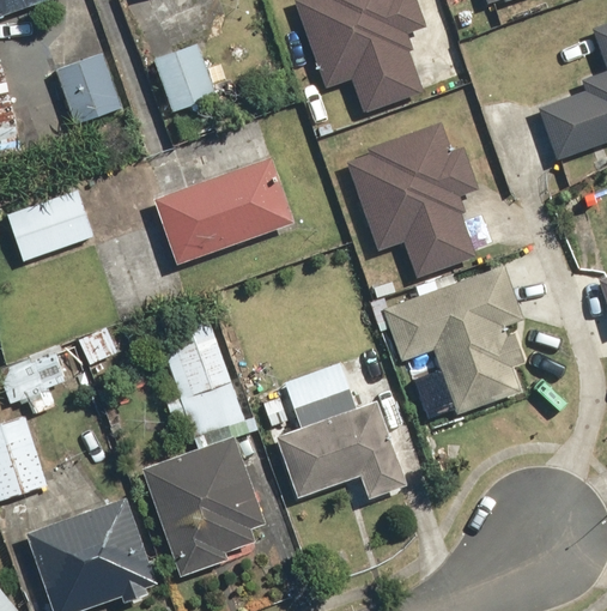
[(0,17),(50,0),(0,0),(0,17)]
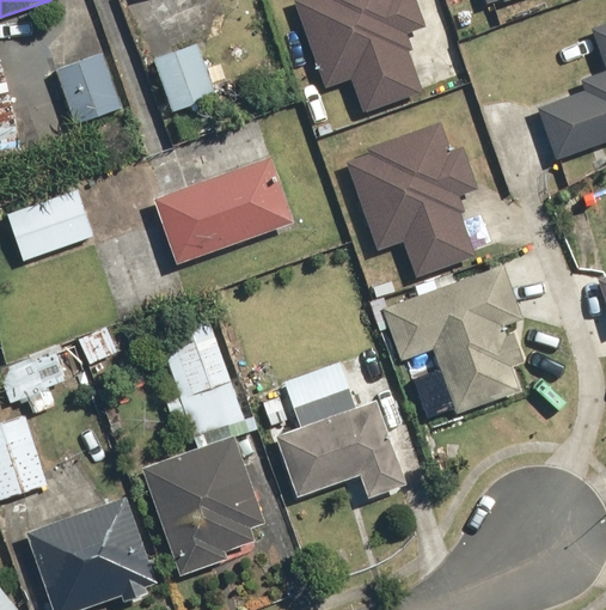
[(297,0),(293,1),(324,95),(353,85),(362,114),(423,93),(404,36),(424,29),(414,0),(297,0)]
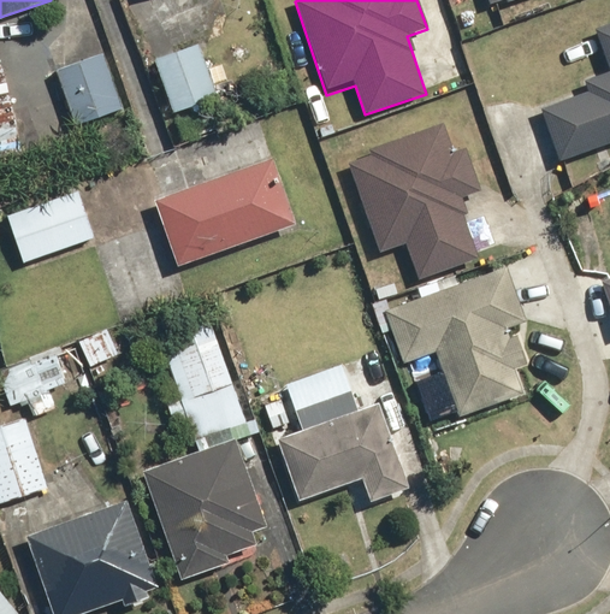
[(543,105),(561,160),(609,143),(609,25),(594,31),(608,70),(585,78),(588,89),(543,105)]
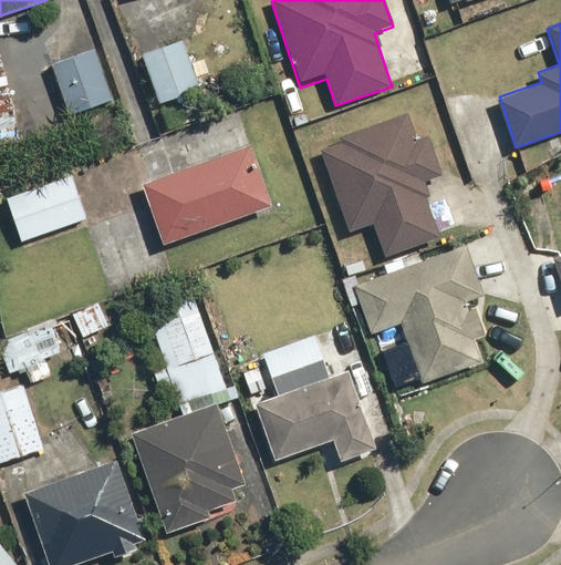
[(182,41),(141,57),(159,105),(200,89),(182,41)]
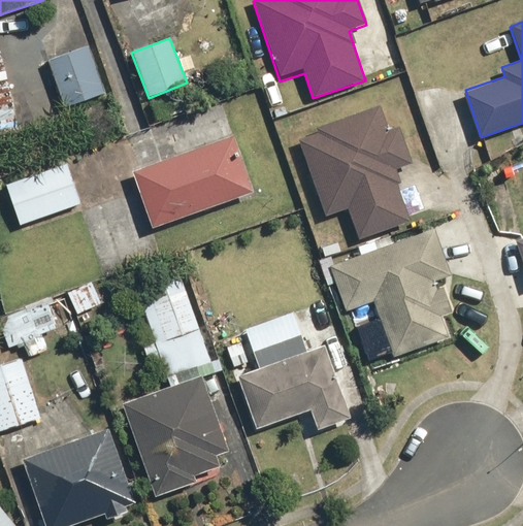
[(106,93),(89,44),(47,59),(64,107),(106,93)]
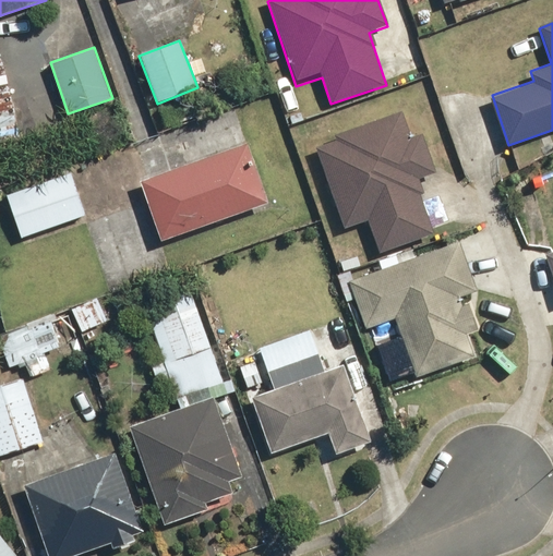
[(0,142),(22,136),(0,55),(0,142)]
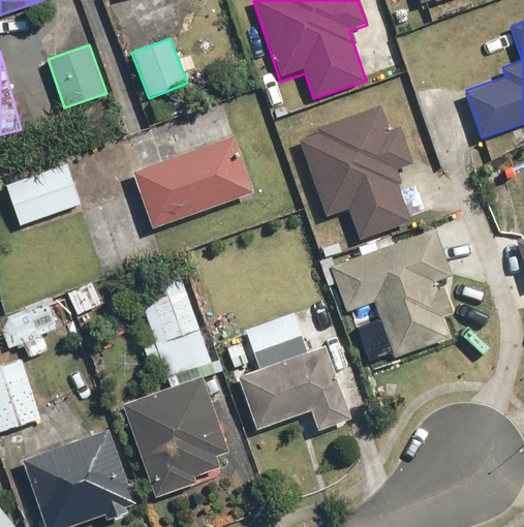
[(380,109),(300,138),(311,173),(304,175),(312,199),(320,197),(327,216),(348,209),(359,241),(412,222),(401,187),(404,186),(399,171),(414,165),(401,126),(390,129),(380,109)]
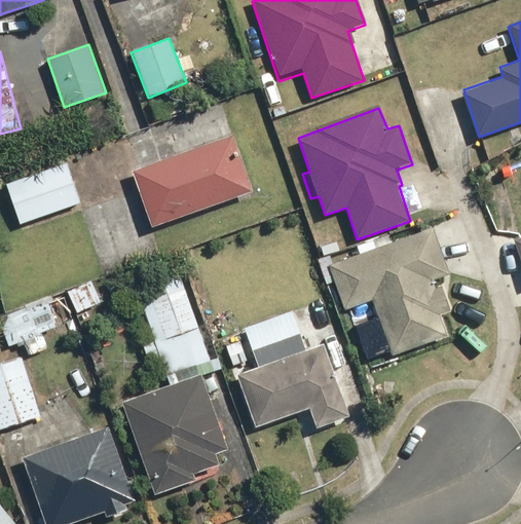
[(233,135),(133,171),(152,226),(253,191),(233,135)]
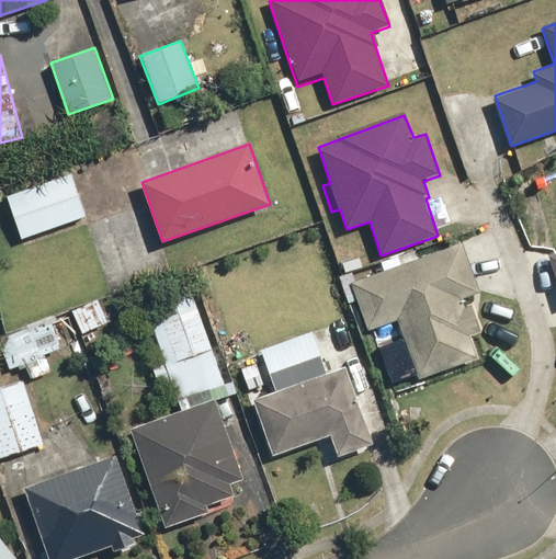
[(7,196),(22,239),(86,217),(71,174),(7,196)]
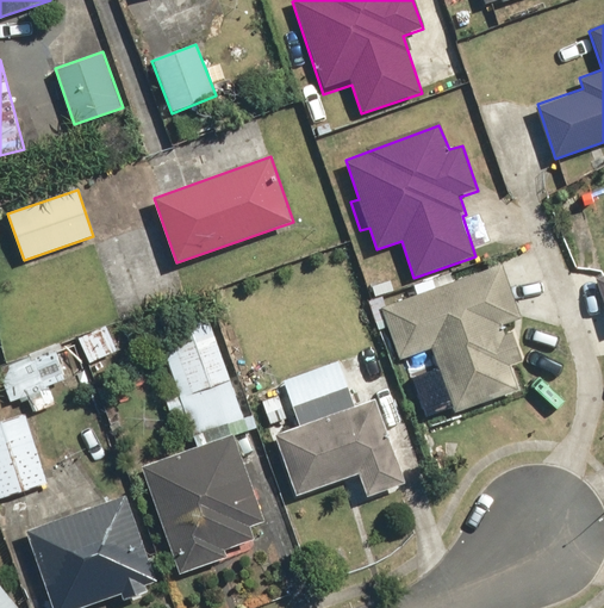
[(500,265),(380,306),(399,361),(431,349),(455,414),(518,391),(510,365),(521,360),(515,320),(518,318),(500,265)]
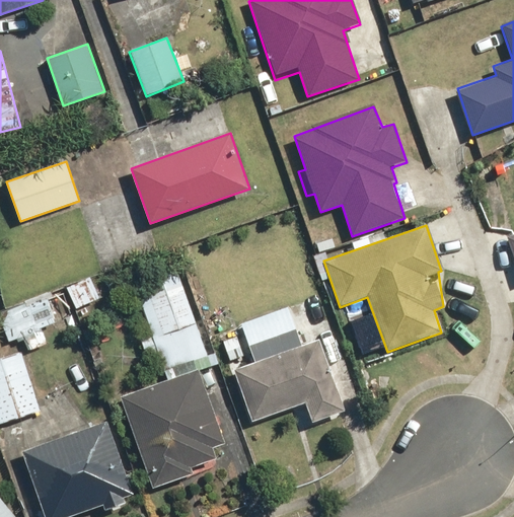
[(142,354),(158,348),(167,371),(210,354),(175,268),(133,285),(151,329),(135,337),(142,354)]
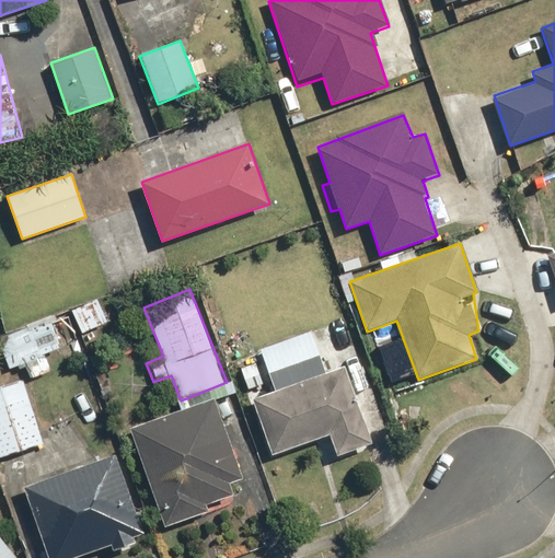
[(97,299),(72,311),(82,334),(108,322),(97,299)]
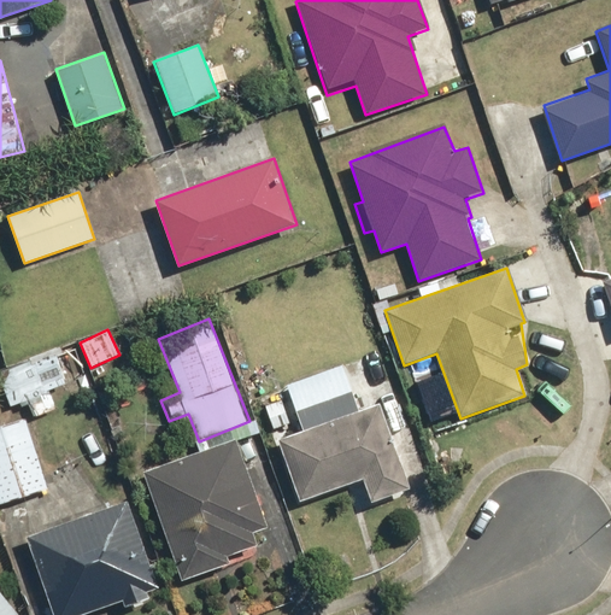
[(76,344),(0,374),(0,384),(11,408),(29,402),(36,417),(56,409),(48,392),(88,375),(76,344)]
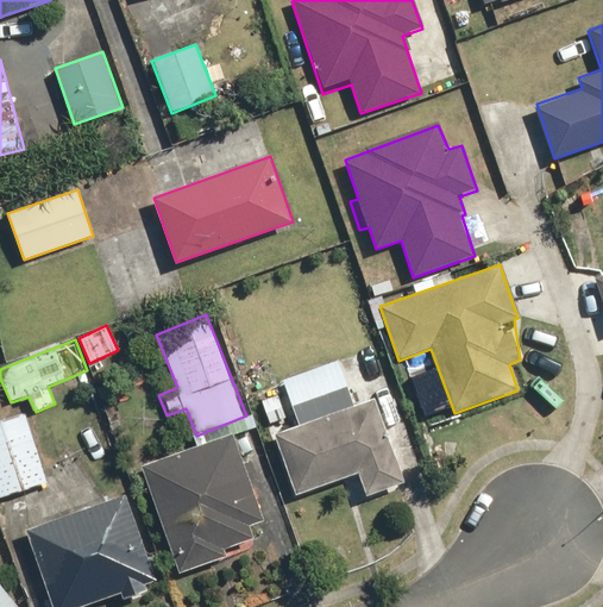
[(299,424),(276,432),(296,494),(359,473),(366,494),(402,482),(375,399),(356,405),(350,385),(293,404),(299,424)]
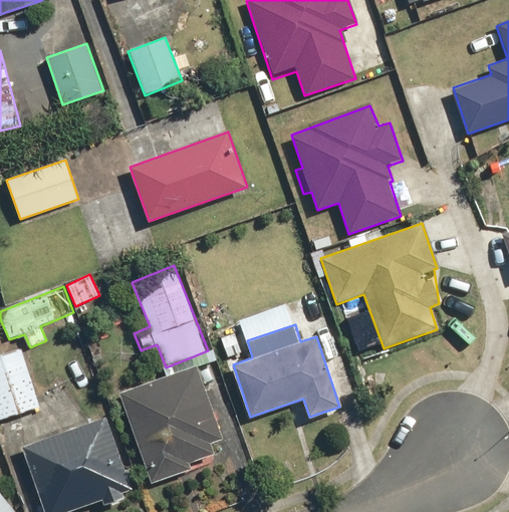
[(21,350),(0,356),(0,421),(40,407),(21,350)]
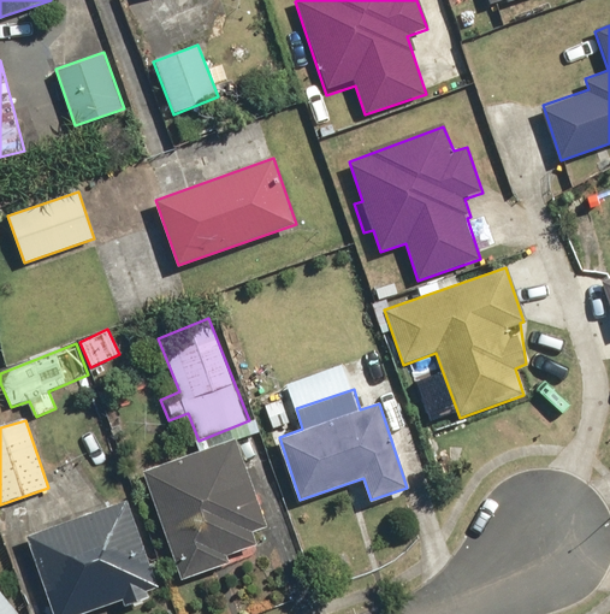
[(237,437),(142,470),(182,580),(230,564),(226,555),(273,538),(237,437)]
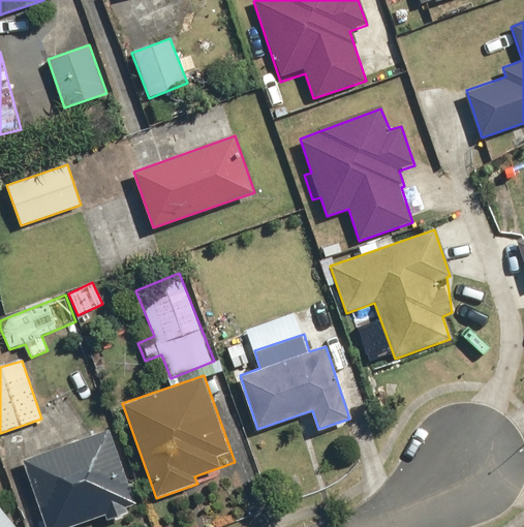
[(43,518),(74,506),(81,523),(118,509),(112,494),(130,487),(110,428),(23,458),(43,518)]
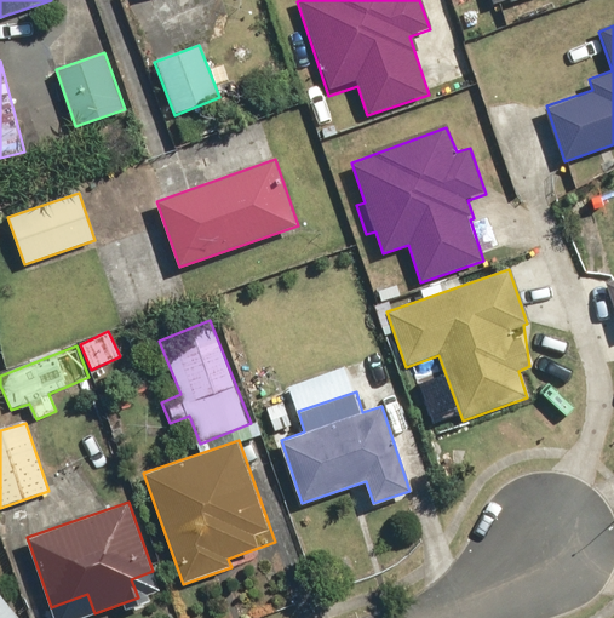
[(24,617),(0,587),(0,617),(24,617)]
